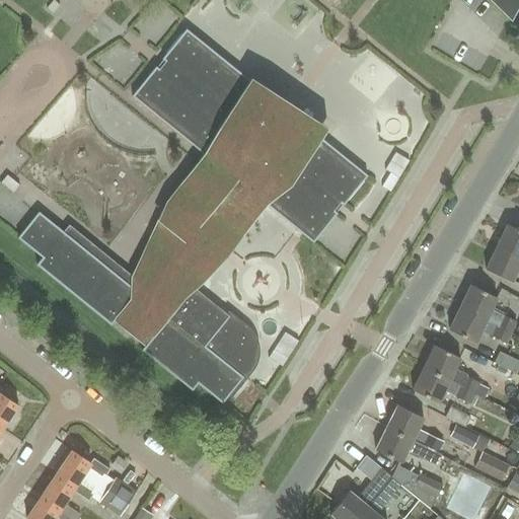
[(221,403),(228,394),(232,395),(242,383),(241,379),(248,369),(251,366),(252,362),(254,354),(254,346),(251,339),(249,336),(247,331),(244,329),(232,319),(196,289),(267,205),(313,242),(337,213),(334,210),(340,202),(344,205),(367,175),(187,29),(163,59),(166,62),(160,70),(156,67),(133,96),(204,154),(132,276),(69,225),(64,232),(39,212),(18,237),(43,257),(36,265),(110,324),(114,321),(144,347),(142,350),(191,390),(197,383),(221,403)]
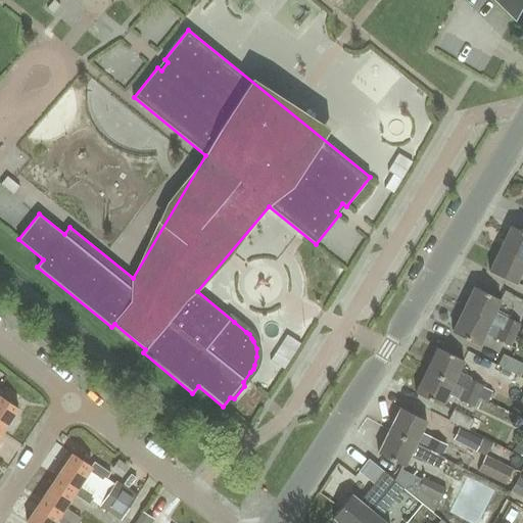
[(385,189),(393,194),(413,162),(398,154),(388,172),(393,175),(385,189)]
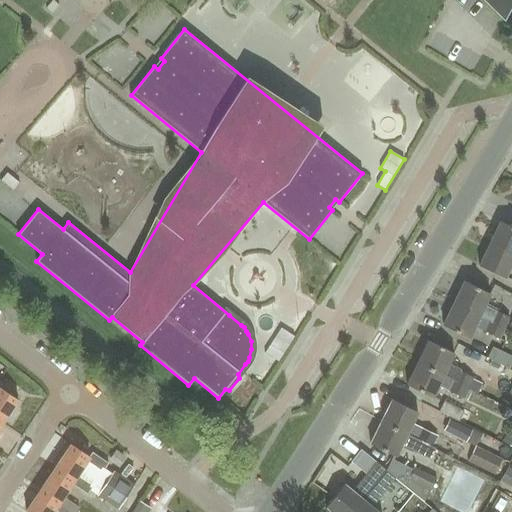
[(7,174),(1,181),(13,191),(19,183),(12,178),(7,174)]
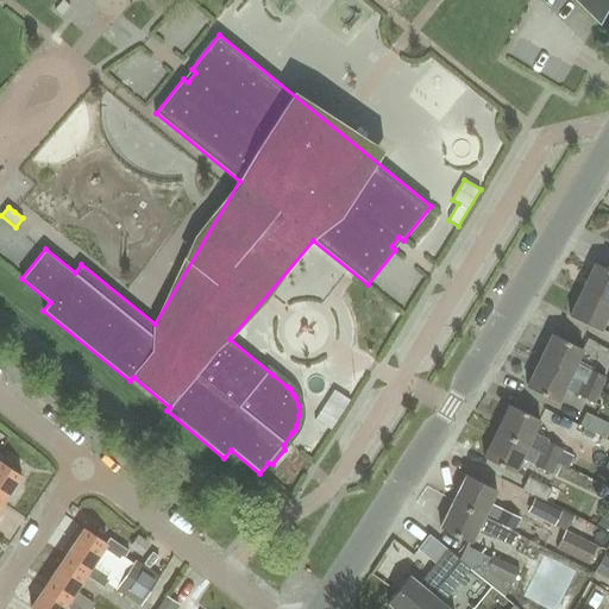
[(608,269),(595,263),(583,289),(608,301),(608,269)]
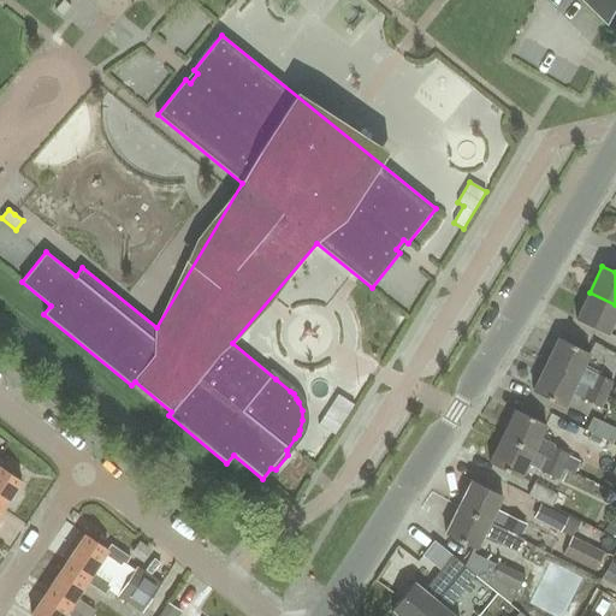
[(615,304),(590,292),(576,320),(606,335),(612,321),(615,323),(615,304)]
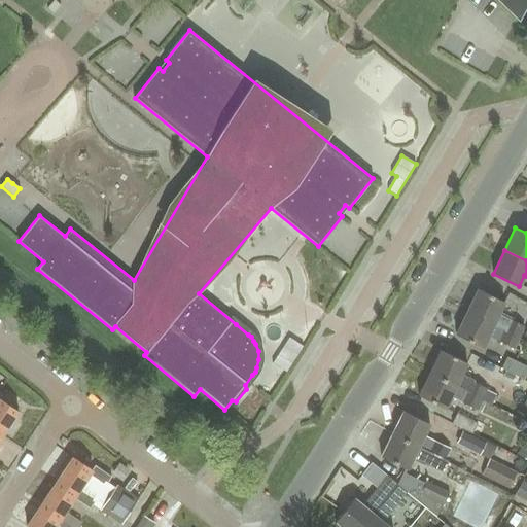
[(478,290),(467,312),(504,330),(507,331),(513,321),(498,314),(504,303),(478,290)]
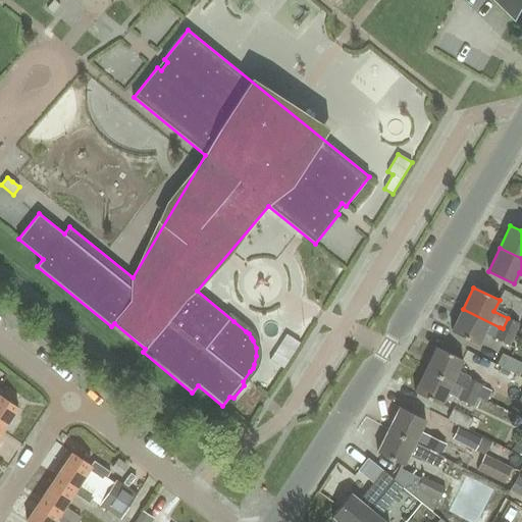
[(463,309),(451,332),(477,345),(483,333),(494,340),(500,327),(463,309)]
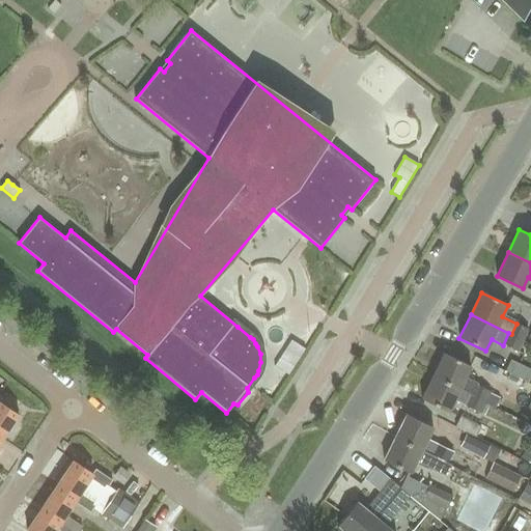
[(516,324),(511,334),(524,340),(529,330),(516,324)]
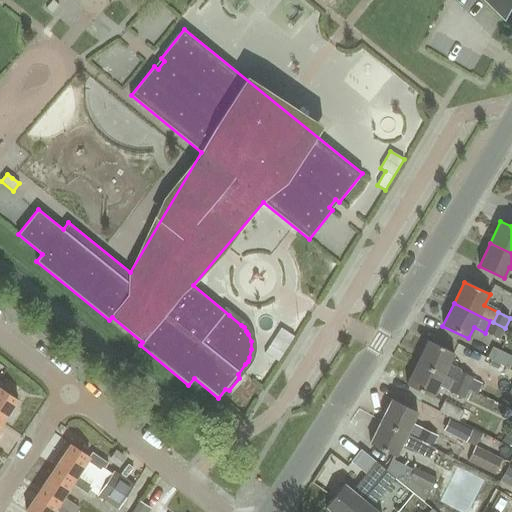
[(490,321),(485,333),(500,340),(505,328),(493,322),(490,321)]
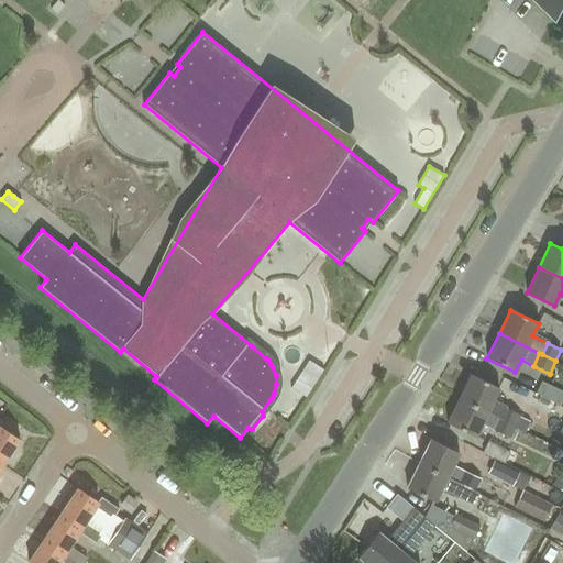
[(307,398),(324,371),(310,361),(291,389),(307,398)]
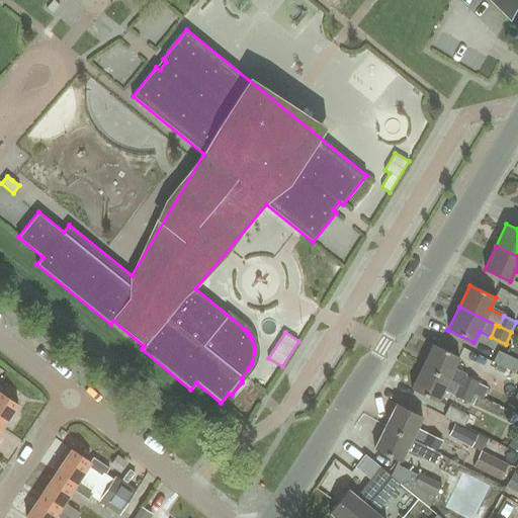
[(434,344),(423,366),(459,385),(461,385),(465,376),(452,370),(459,356),(434,344)]
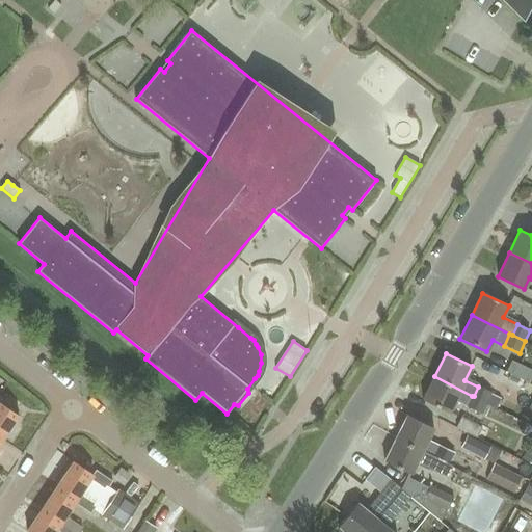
[(529,383),(531,376),(531,371),(511,361),(505,372),(529,383)]
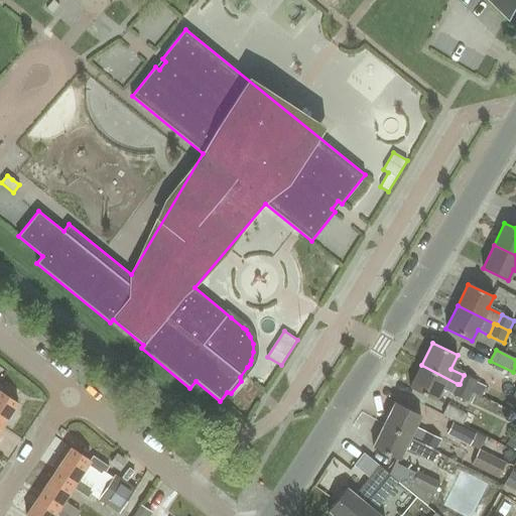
[(421,365),(410,388),(435,400),(440,389),(453,395),(458,384),(421,365)]
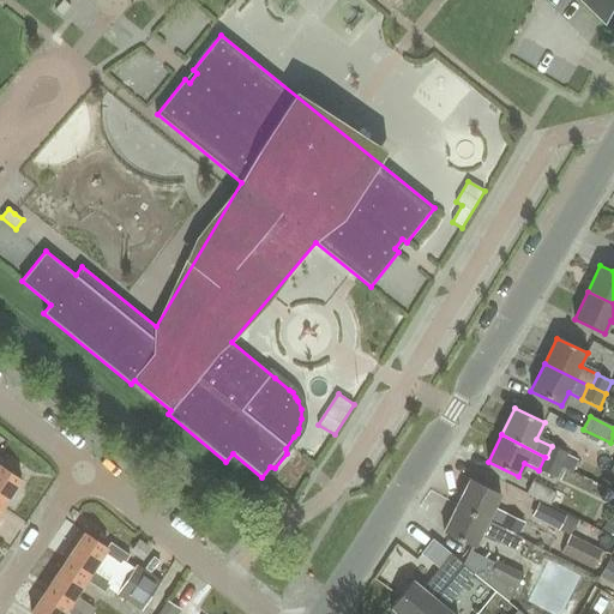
[(552,446),(547,457),(563,465),(567,455),(552,446)]
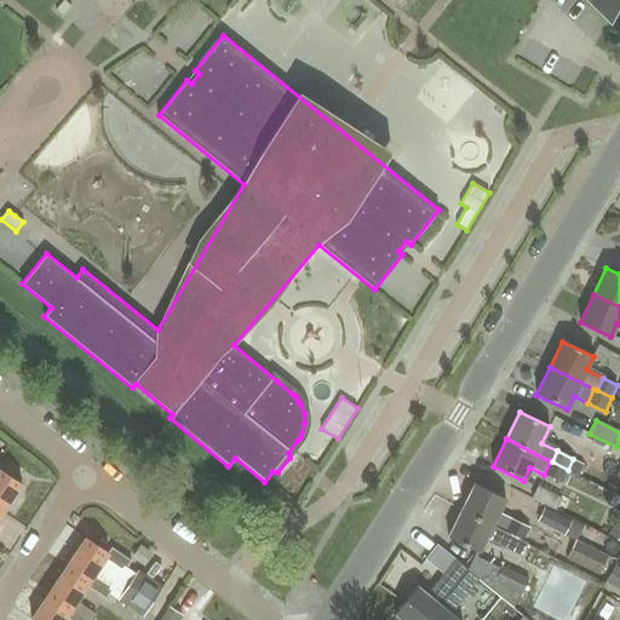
[(0,461),(0,506),(5,510),(22,483),(0,469),(0,468),(3,464),(0,461)]
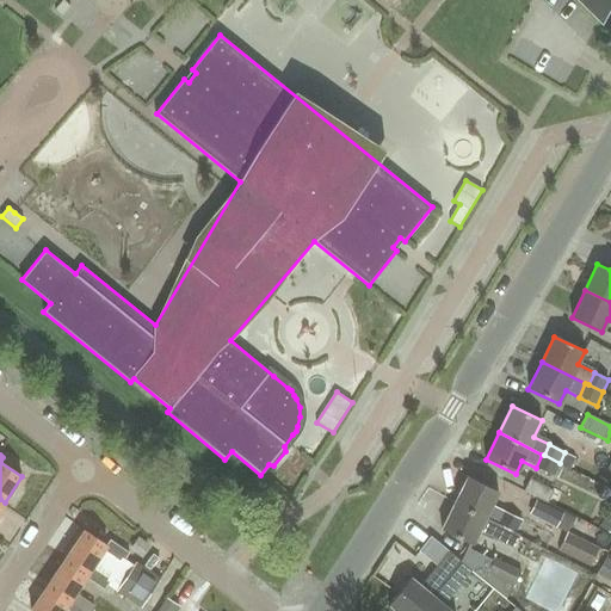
[(542,455),(536,468),(553,476),(559,464),(560,463),(544,455),(542,455)]
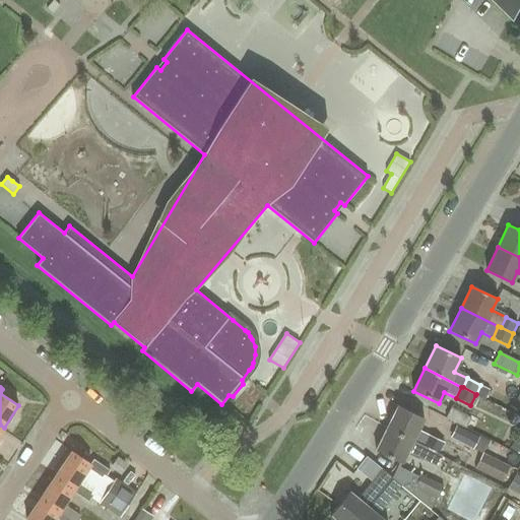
[(398,406),(387,428),(425,447),(430,437),(417,431),(424,419),(398,406)]
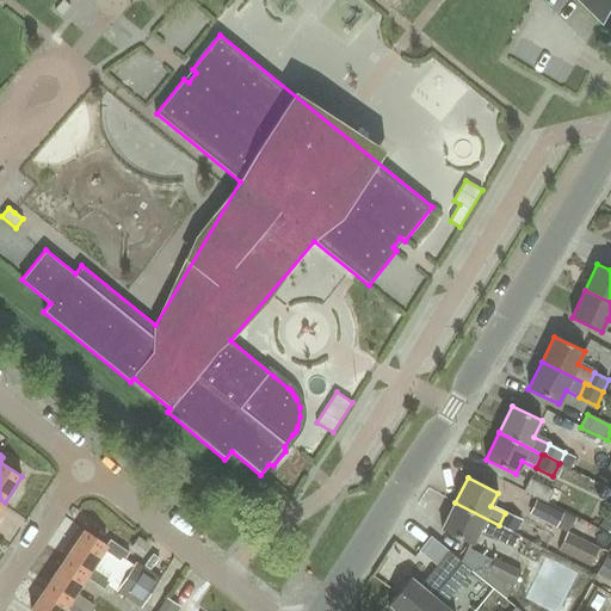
[(523,492),(548,504),(554,491),(529,479),(523,492)]
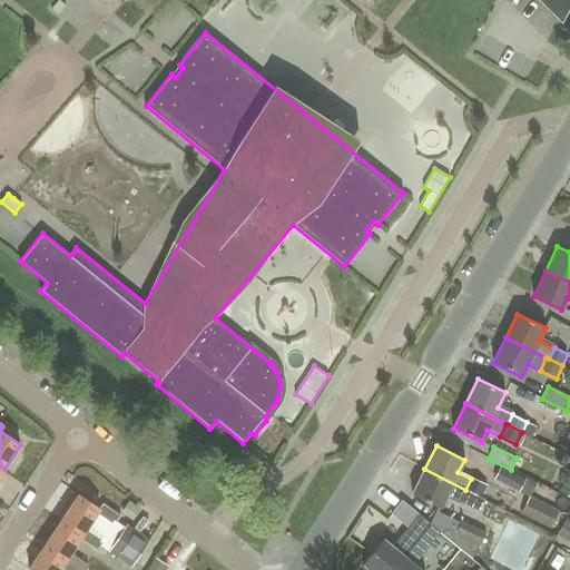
[(492,481),(516,493),(523,479),(500,467),(492,481)]
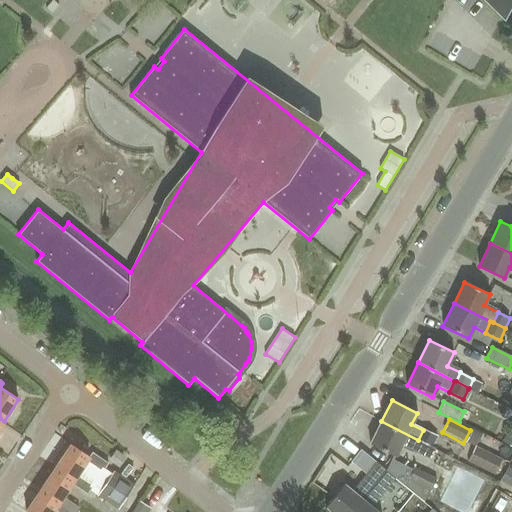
[(381,421),(370,445),(395,457),(400,447),(412,453),(412,452),(429,460),(435,449),(432,448),(432,447),(418,440),(381,421)]
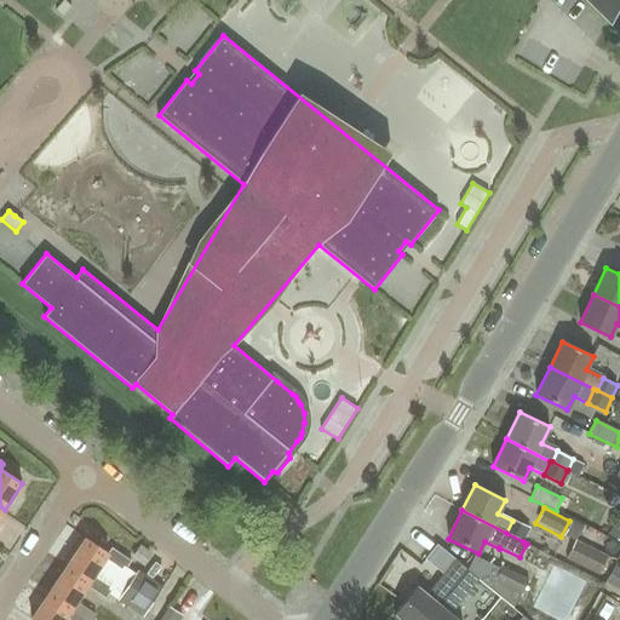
[(512,521),(506,533),(523,541),(529,529),(512,521)]
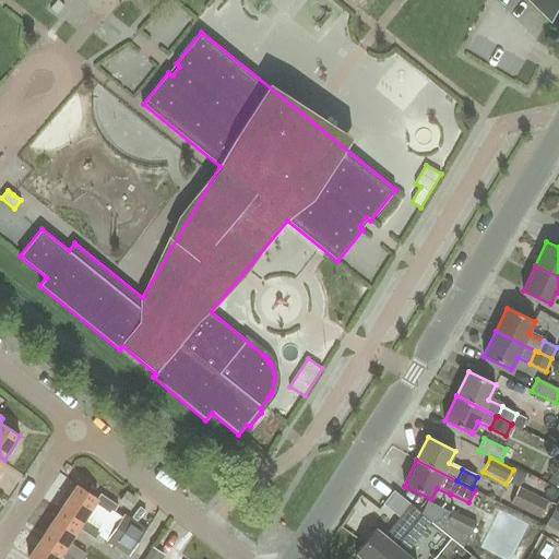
[(78,485),(61,509),(82,522),(85,518),(95,503),(111,514),(118,504),(100,494),(97,498),(78,485)]
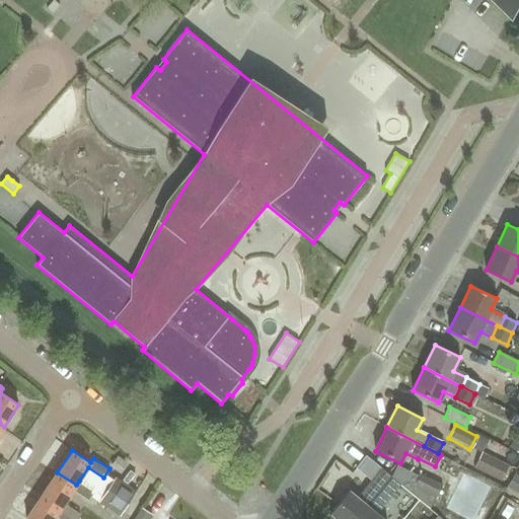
[(473,467),(500,480),(508,465),(480,452),(473,467)]
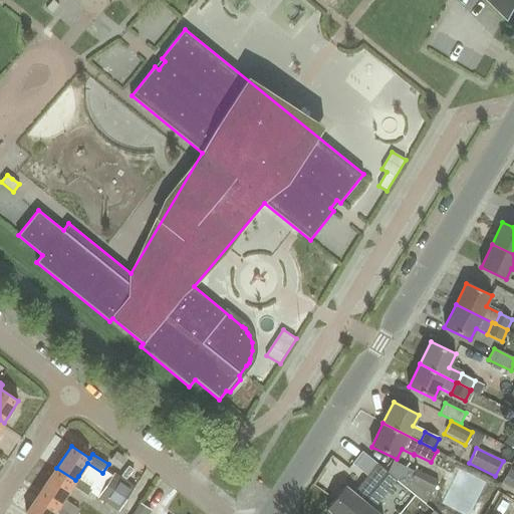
[(395,459),(387,473),(388,474),(397,481),(425,504),(437,483),(415,470),(414,473),(396,463),(397,460),(395,459)]
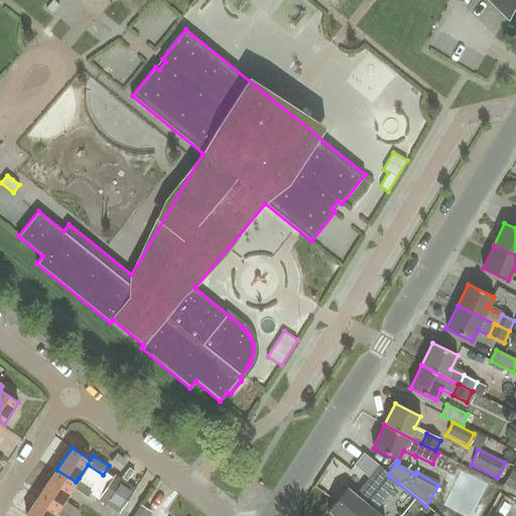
[(56,470),(41,492),(61,504),(63,501),(73,487),(88,497),(94,488),(79,478),(76,482),(56,470)]
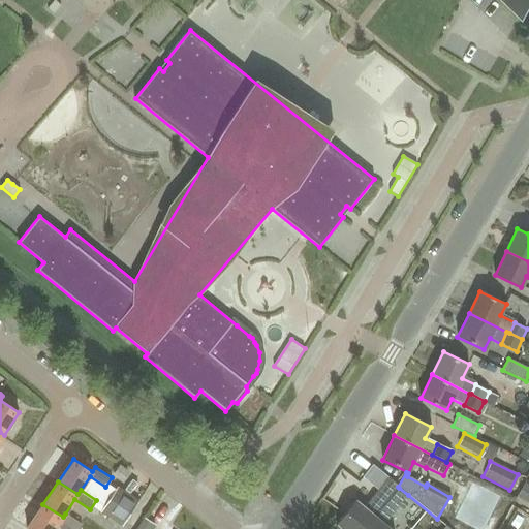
[(341,484),(330,492),(341,508),(352,499),(341,484)]
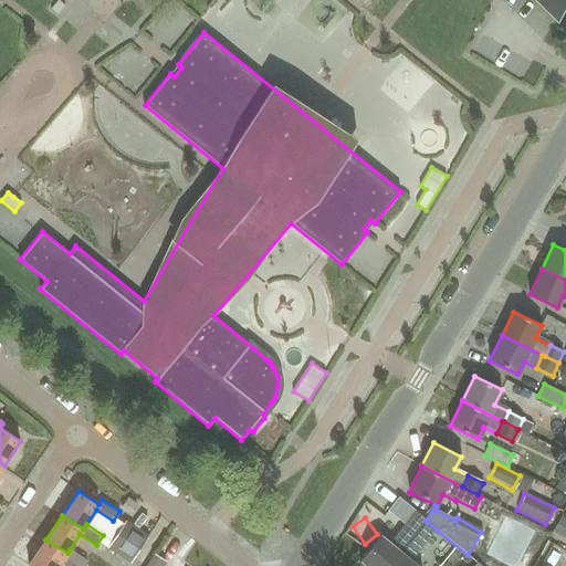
[(552,533),(565,540),(565,520),(561,517),(552,533)]
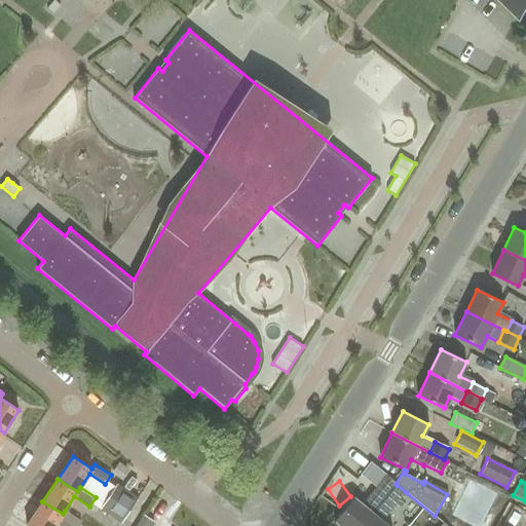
[(339,525),(362,525),(390,492),(380,484),(371,496),(369,495),(362,504),(352,498),(334,521),(339,525)]
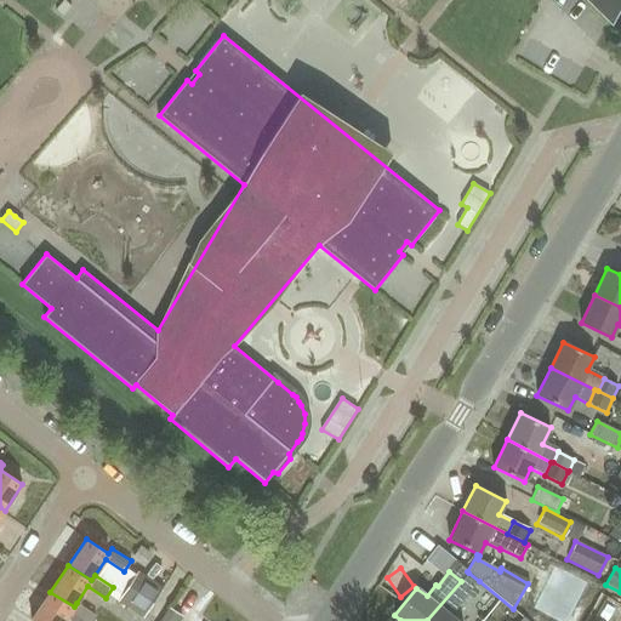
[(456,620),(450,616),(479,581),(468,573),(461,581),(427,620),(456,620)]
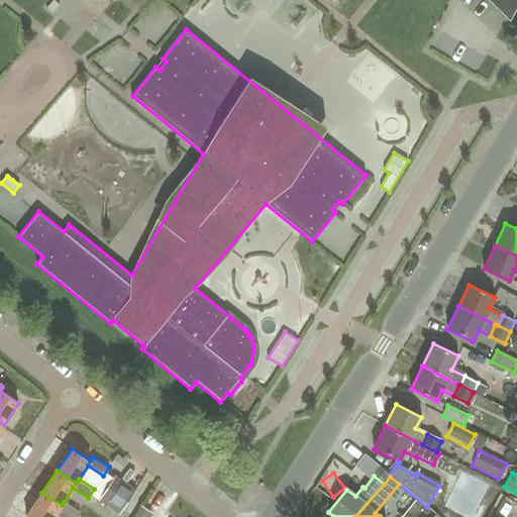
[(119,512),(131,493),(112,480),(99,499),(119,512)]
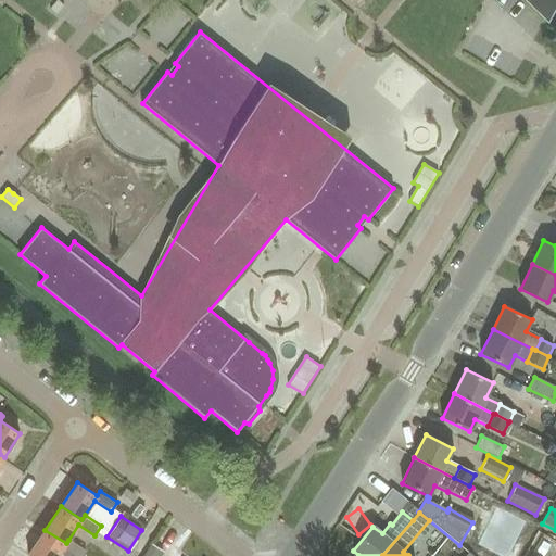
[(81,555),(86,552),(68,540),(66,543),(45,530),(28,555),(30,555),(57,555),(62,548),(65,552),(62,555),(81,555)]
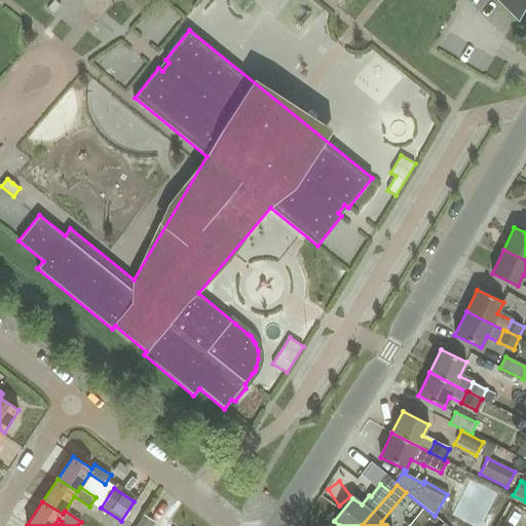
[(152,525),(154,523),(143,516),(137,525),(152,525)]
